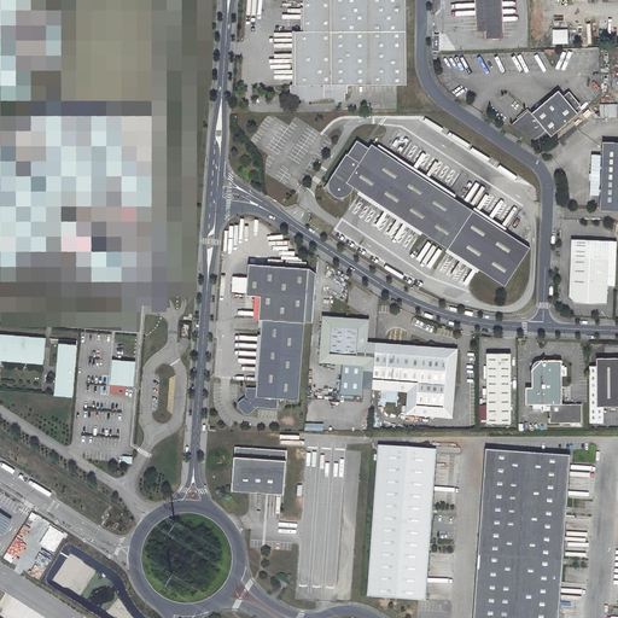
[(304,0),(305,31),(297,31),(297,85),(292,85),(292,92),(291,93),(291,94),(292,97),(293,98),(295,99),(296,99),(305,99),(305,101),(325,98),(336,98),(336,101),(347,101),(347,93),(349,93),(349,85),(408,83),(407,0),(304,0)]
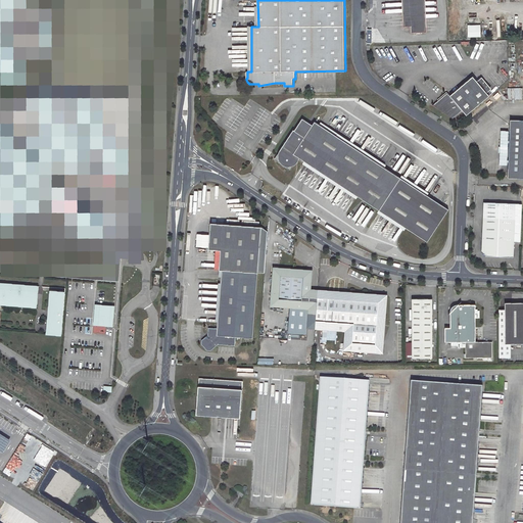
[(426,33),(424,0),(402,0),(405,28),(411,27),(411,34),(426,33)]
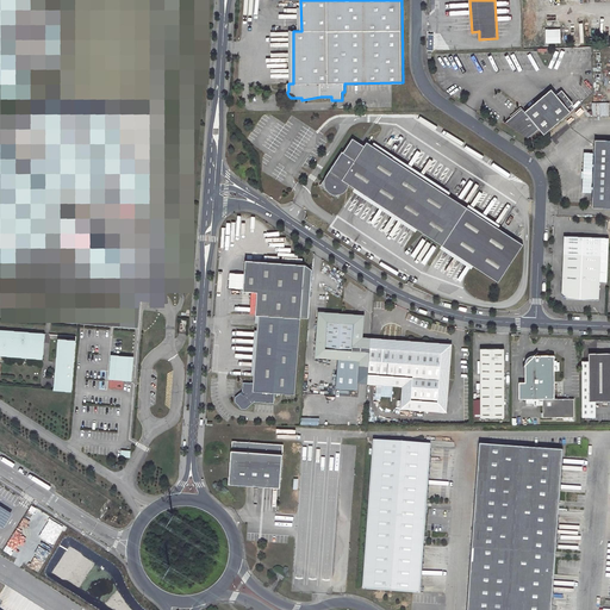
[(560,31),(546,31),(546,44),(561,43),(560,31)]
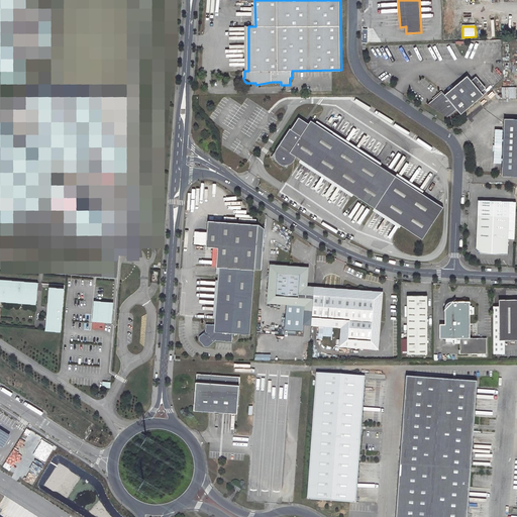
[(443,92),(428,104),(447,117),(457,109),(461,114),(484,95),(468,76),(445,95),(443,92)]
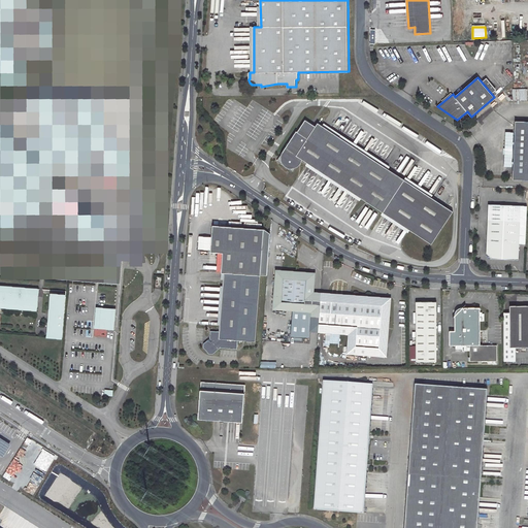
[(513,100),(527,100),(527,89),(512,89),(513,100)]
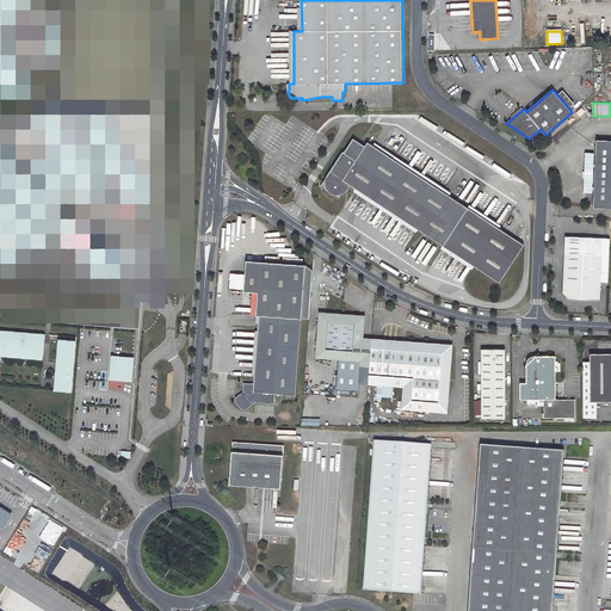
[(551,133),(557,140),(588,113),(582,106),(551,133)]
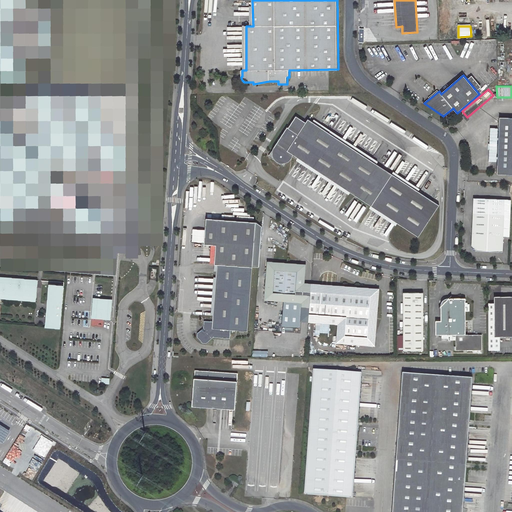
[(295,116),(269,157),(283,166),(291,153),(418,236),(439,205),(307,119),(305,122),(295,116)]
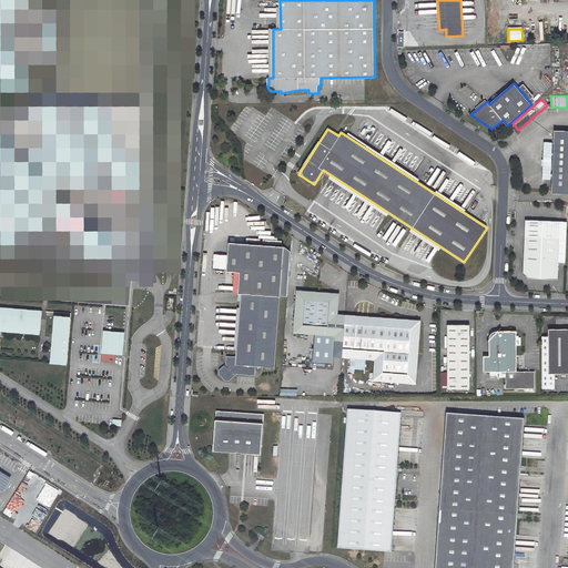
[(567,130),(555,130),(553,193),(567,193),(567,130)]
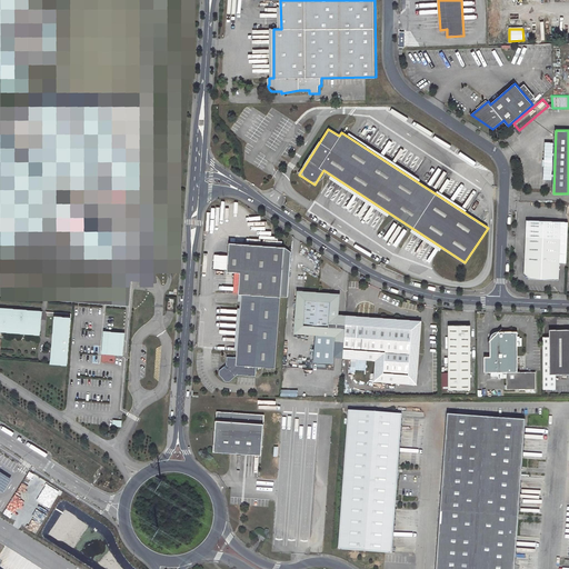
[(128,267),(112,265),(112,275),(129,277),(157,281),(155,269),(147,207),(137,206),(132,263),(128,267)]
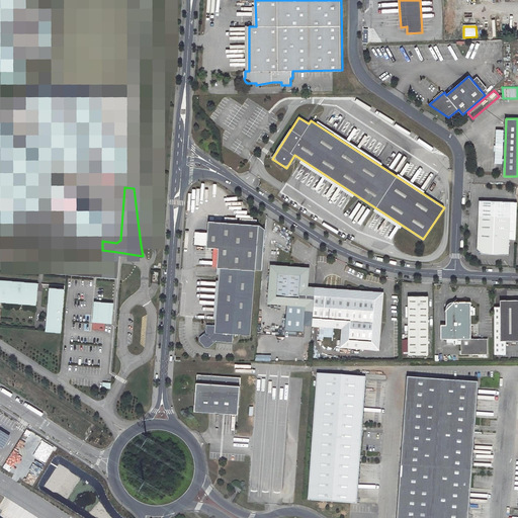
[(509,255),(511,218),(512,201),(480,200),(478,249),(482,253),(509,255)]
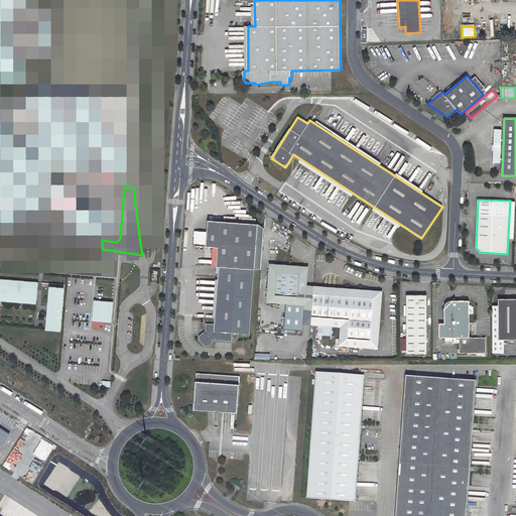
[(217,264),(220,264),(215,321),(206,321),(206,330),(205,331),(204,330),(200,334),(199,337),(205,344),(209,344),(216,338),(232,340),(233,331),(250,332),(255,267),(261,267),(264,226),(258,222),(209,218),(207,244),(219,245),(217,264)]
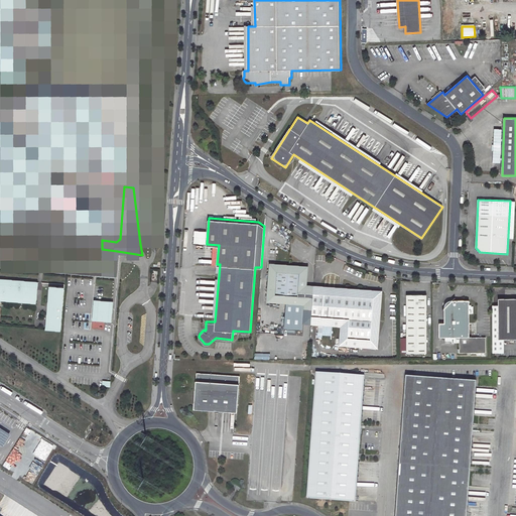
[(306,285),(307,271),(304,271),(305,268),(302,268),(302,266),(289,265),(275,263),(275,266),(272,266),(272,269),(270,268),(267,301),(304,304),(306,285)]
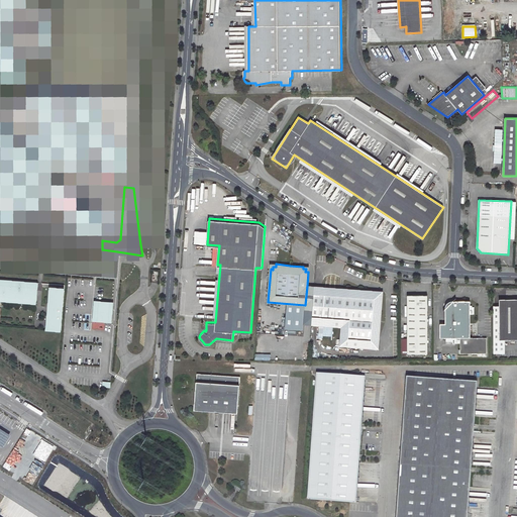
[(37,283),(0,279),(0,301),(36,304),(37,283)]
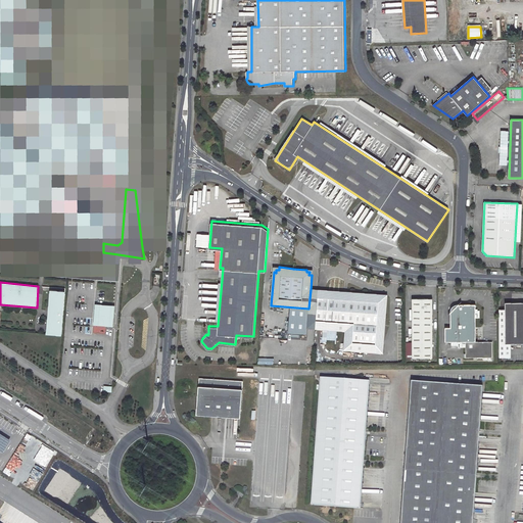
[(319,289),(311,289),(308,308),(307,328),(316,328),(319,289)]
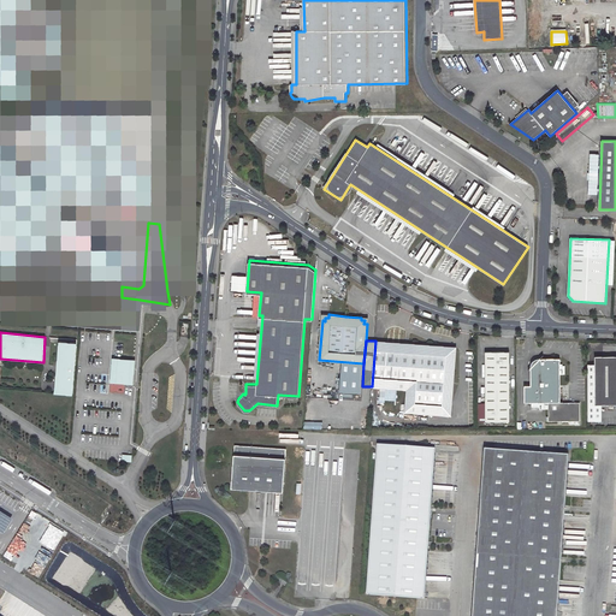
[(455,348),(375,341),(372,386),(407,390),(406,412),(450,415),(455,348)]
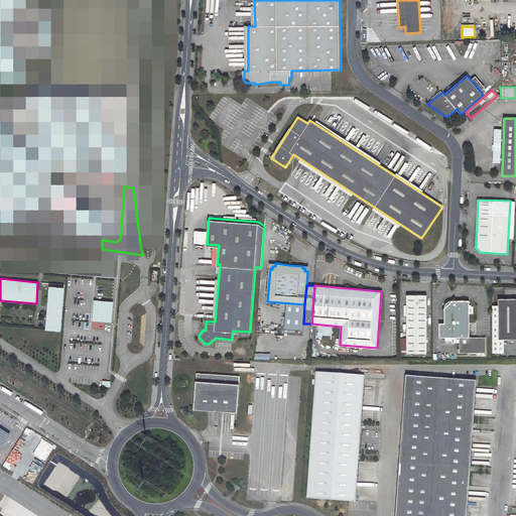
[(63,287),(48,286),(44,330),(60,331),(63,287)]
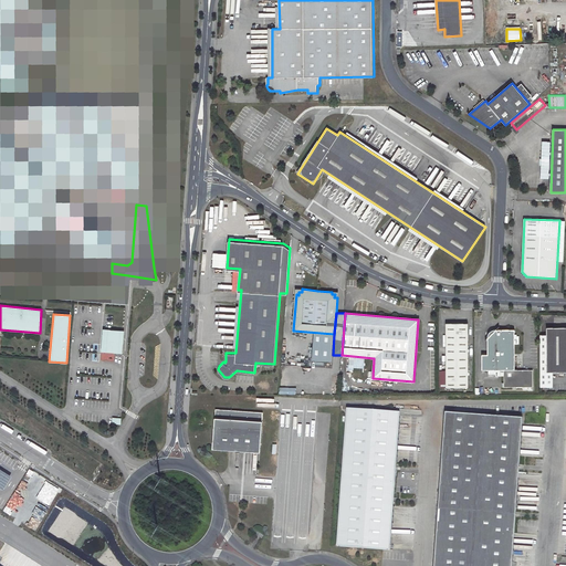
[(468,387),(468,323),(446,323),(446,387),(468,387)]
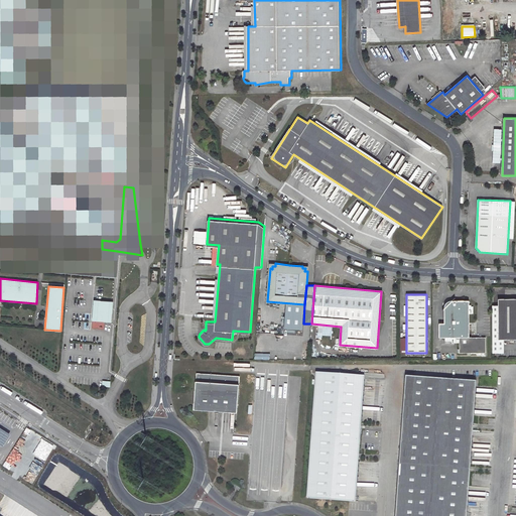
[(504,340),(515,339),(515,298),(498,299),(498,304),(492,304),(492,352),(504,352),(504,340)]
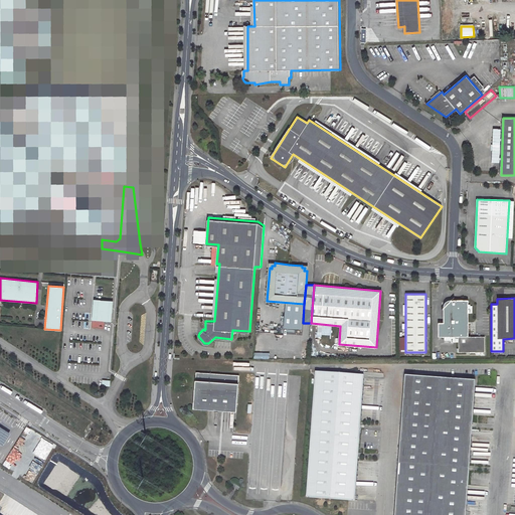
[(112,301),(94,300),(92,320),(111,321),(112,301)]
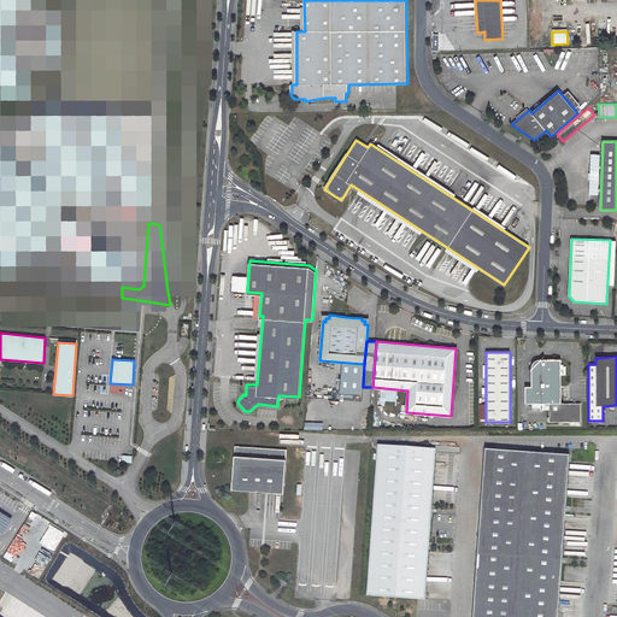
[(532,370),(532,387),(526,387),(526,404),(550,404),(550,423),(581,423),(581,404),(560,404),(560,359),(542,359),(541,360),(541,359),(532,370)]
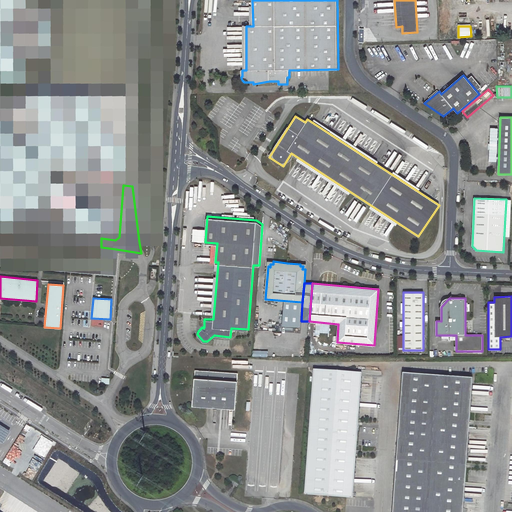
[(235,372),(192,369),(190,405),(232,408),(235,372)]
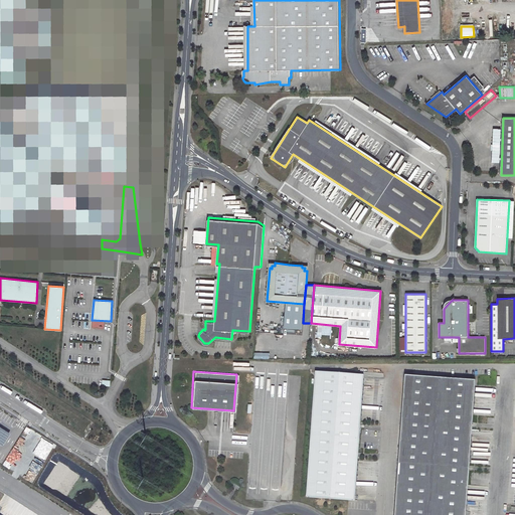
[(361,374),(313,371),(304,496),(352,500),(361,374)]
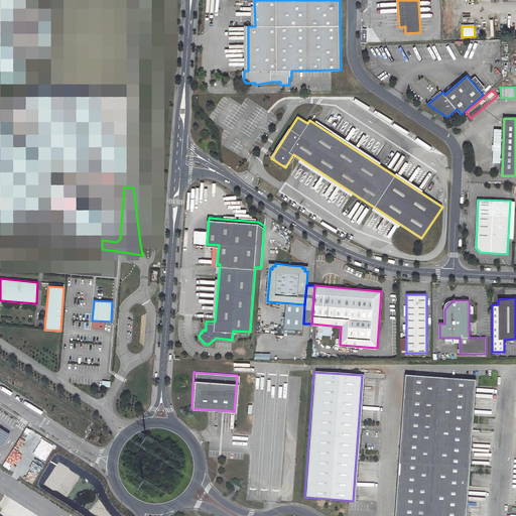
[(465,515),(476,381),(405,375),(394,515),(465,515)]
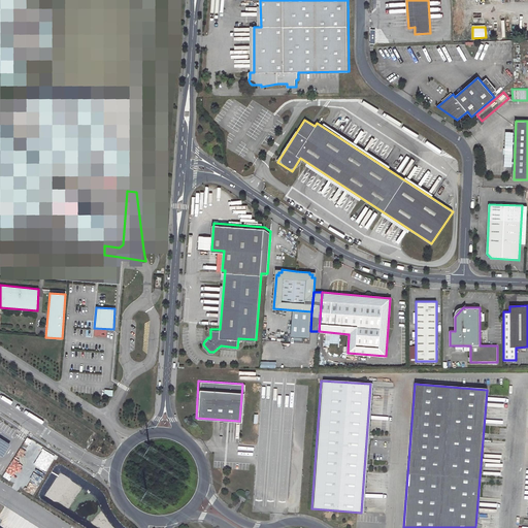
[(10,441),(0,434),(0,451),(3,454),(10,441)]
